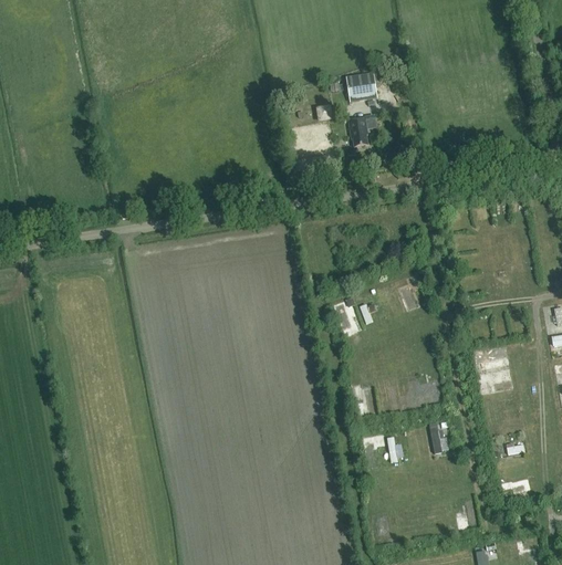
[(345,104),(373,100),(368,74),(341,79),(345,104)]
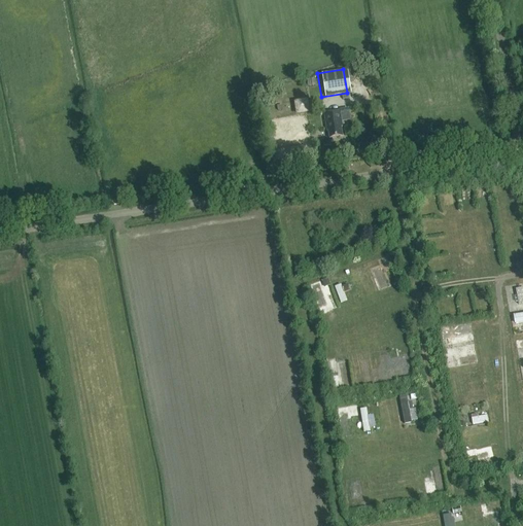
[(293,100),(297,113),(310,110),(308,97),(293,100)]
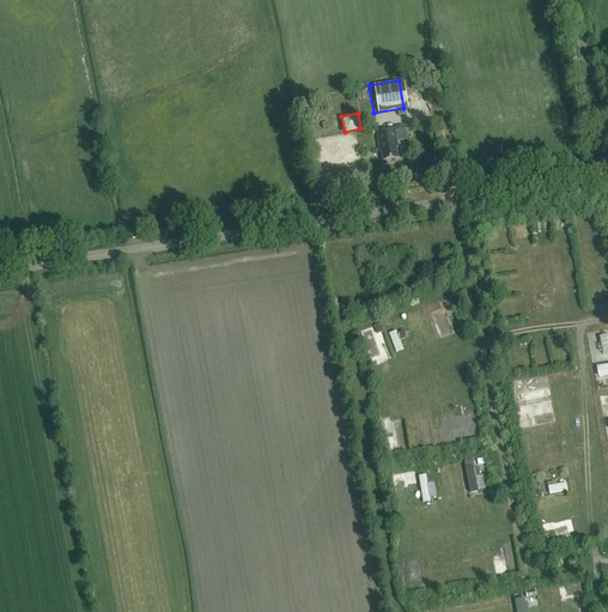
[(378,161),(393,158),(391,147),(393,146),(389,128),(372,131),(375,152),(377,152),(378,161)]
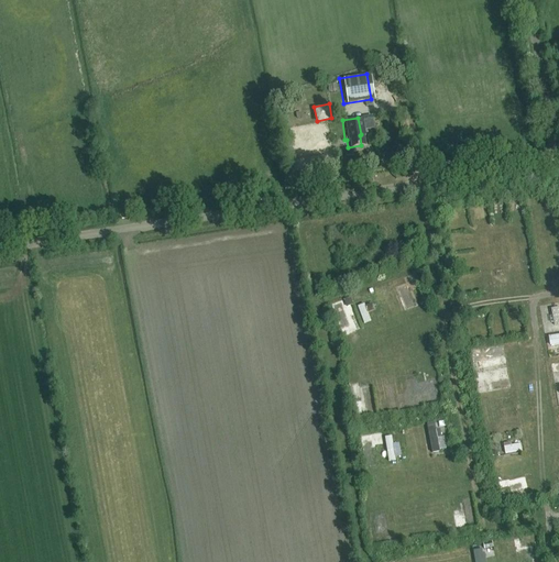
[(403,274),(406,289),(416,287),(412,272),(403,274)]
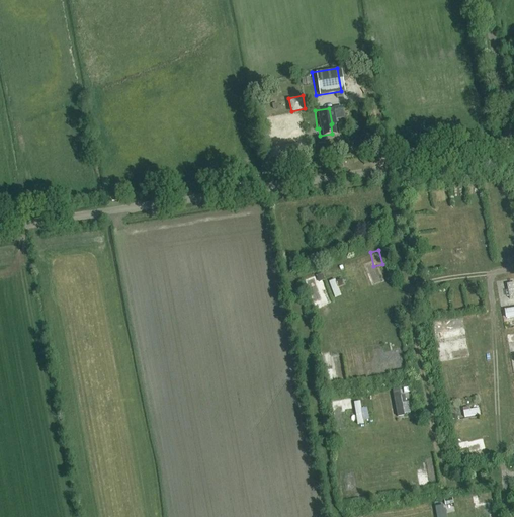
[(373,282),(380,279),(372,259),(365,262),(373,282)]
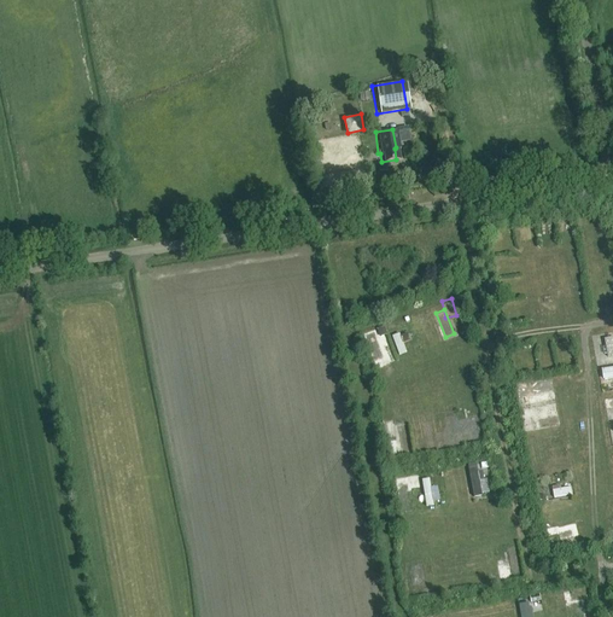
[(372,330),(363,333),(373,359),(383,355),(372,330)]
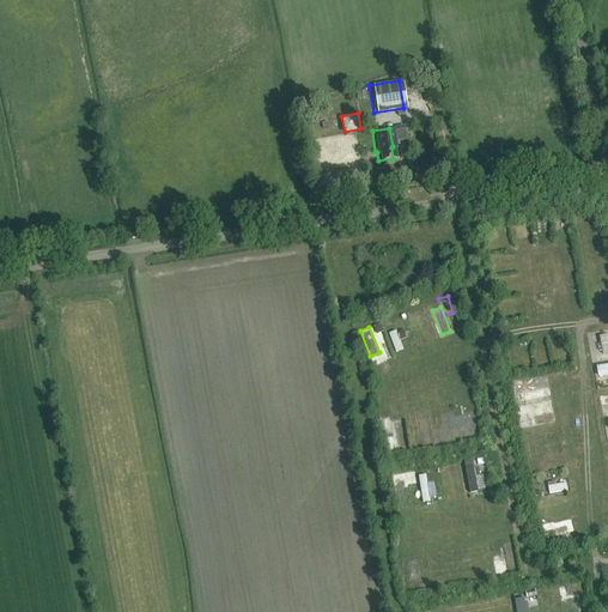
[(597,353),(607,351),(603,334),(594,335),(597,353)]
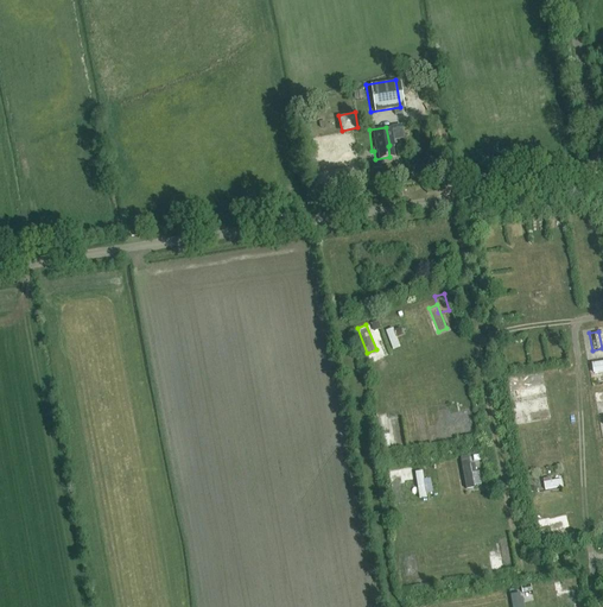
[(602,358),(592,359),(592,371),(602,370),(602,358)]
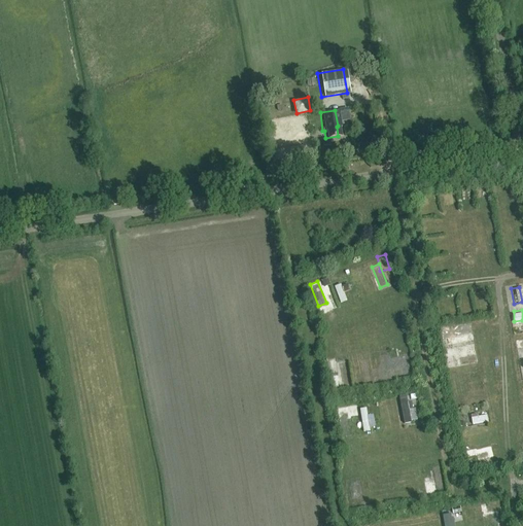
[(451,355),(449,344),(473,340),(471,330),(441,337),(445,356),(451,355)]
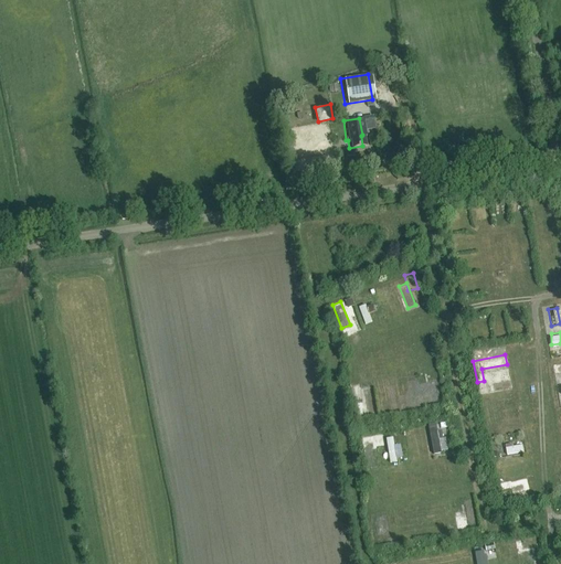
[(436,376),(427,378),(432,401),(441,398),(436,376)]
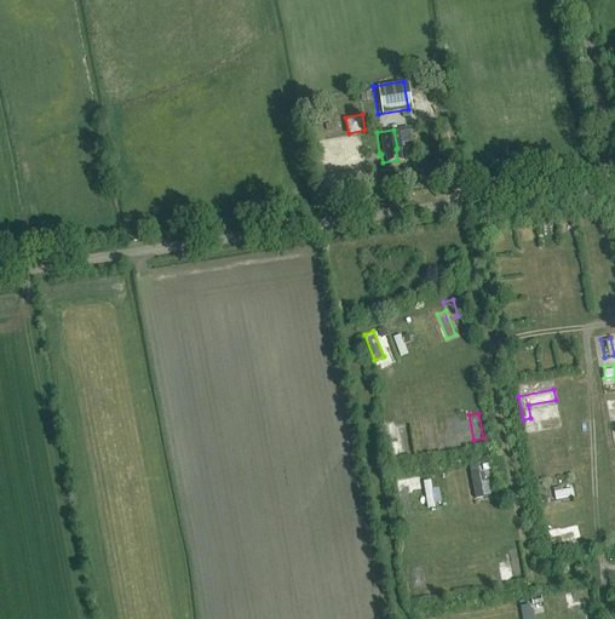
[(558,416),(540,419),(542,427),(559,423),(558,416)]
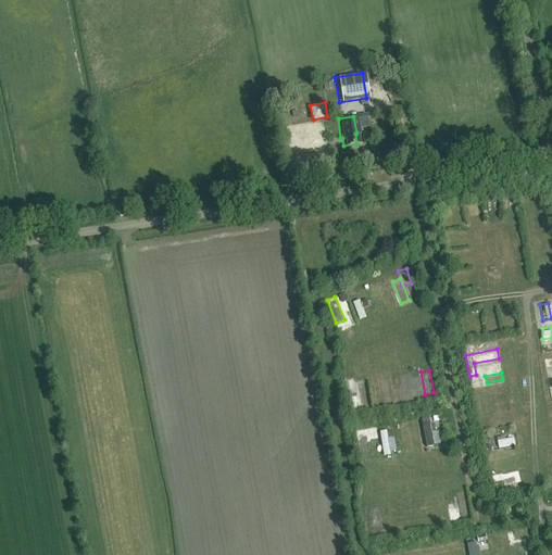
[(367,380),(356,381),(356,393),(348,394),(349,406),(368,406),(367,380)]
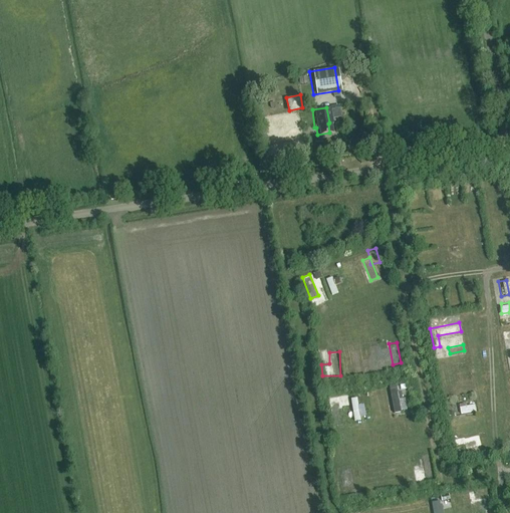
[(391,357),(381,359),(383,366),(393,364),(391,357)]
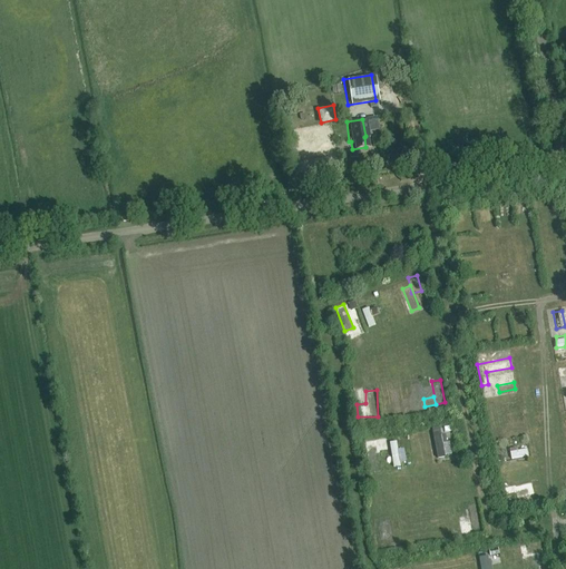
[(440,425),(429,428),(436,458),(446,455),(440,425)]
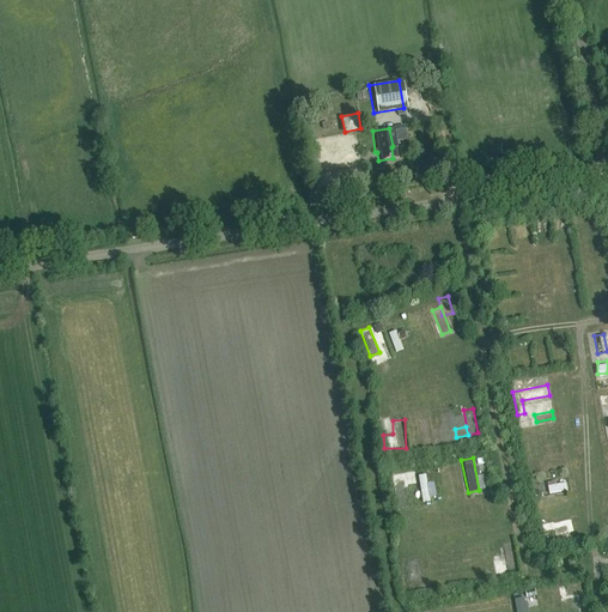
[(425,473),(417,474),(421,501),(430,500),(425,473)]
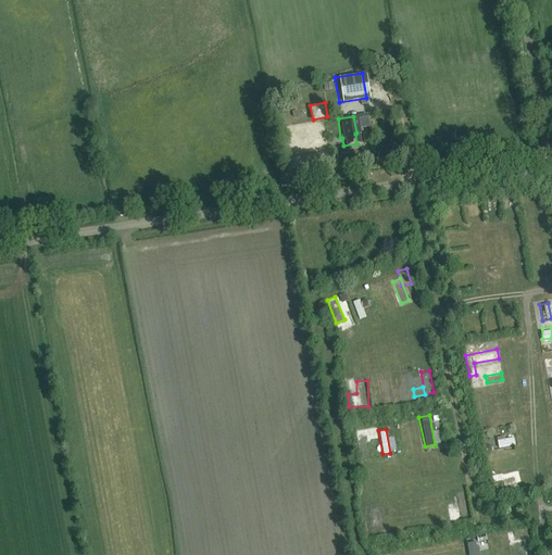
[(459,515),(467,514),(463,488),(454,489),(459,515)]
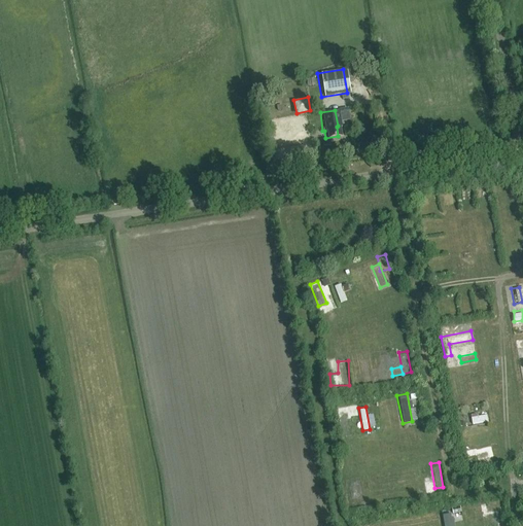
[(352,480),(353,484),(347,485),(349,497),(362,496),(360,479),(352,480)]
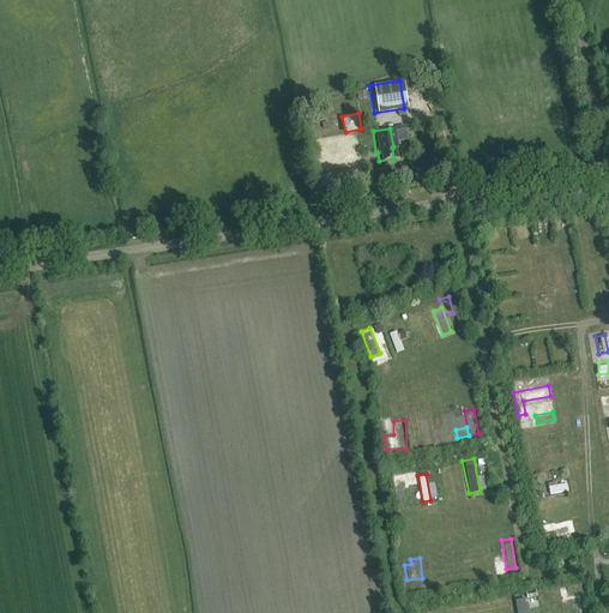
[(576,612),(571,587),(561,589),(566,612),(576,612)]
